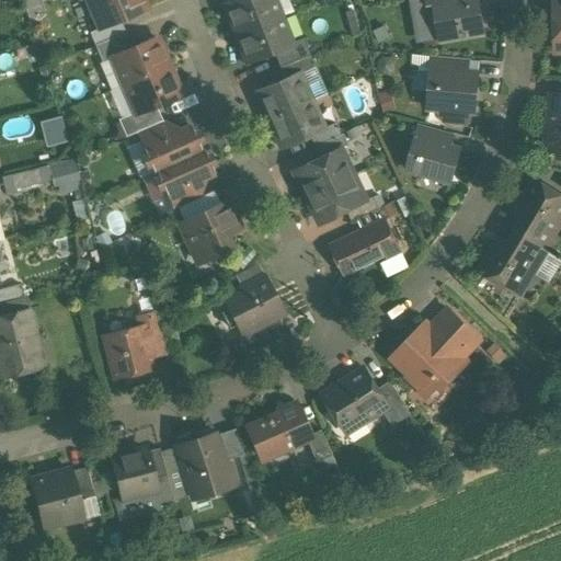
[(86,0),(99,30),(145,10),(140,0),(86,0)]
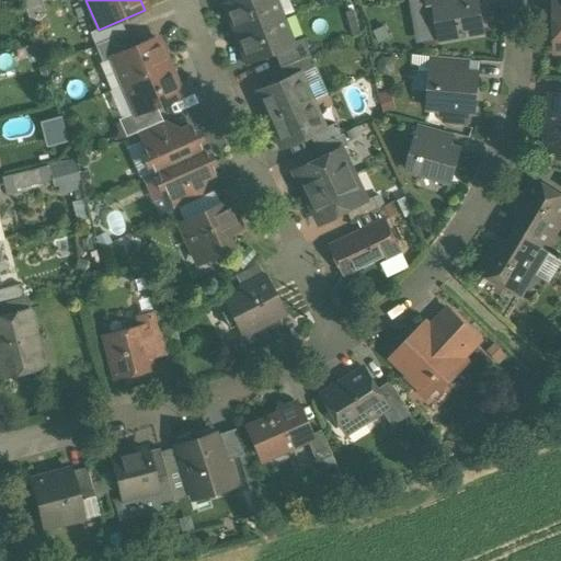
[(239,0),(224,7),(235,34),(279,16),(272,0),(239,0)]
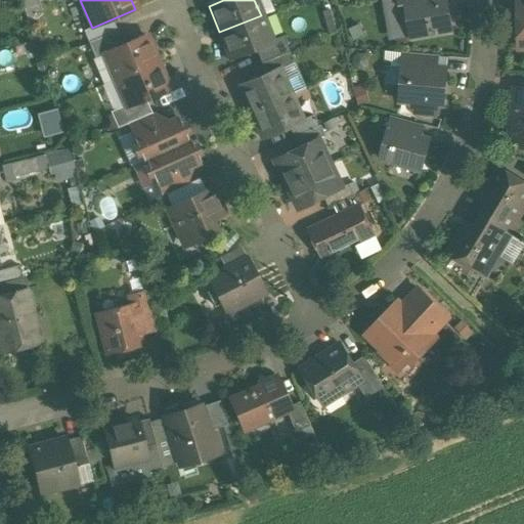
[(268,0),(254,0),(261,15),(272,10),(268,0)]
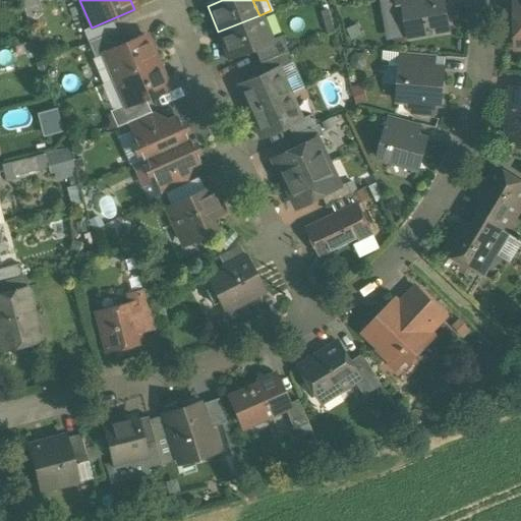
[(424,0),(404,4),(404,5),(410,37),(449,31),(443,0),(424,0)]
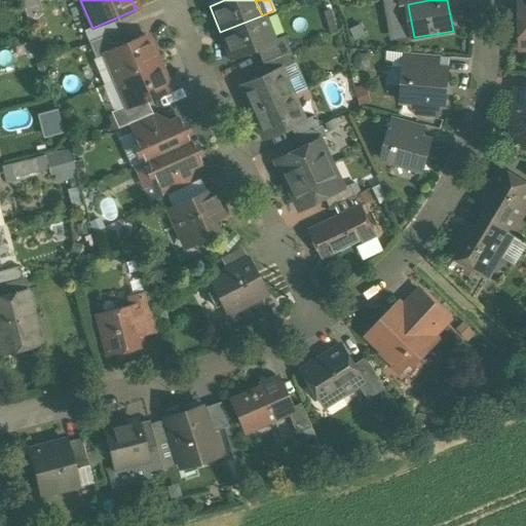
[(262,15),(220,32),(230,60),(256,49),(272,42),(272,41),(262,15)]
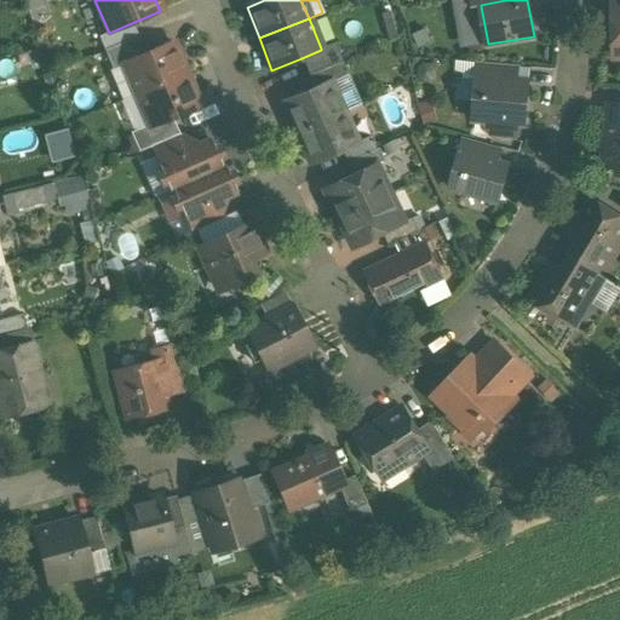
[(137,38),(103,52),(110,70),(122,65),(122,64),(144,55),(137,38)]
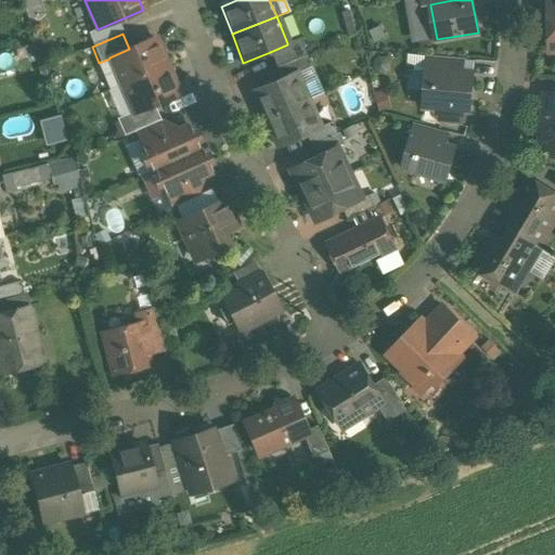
[(129,49),(110,57),(110,59),(121,86),(166,67),(153,39),(129,49)]
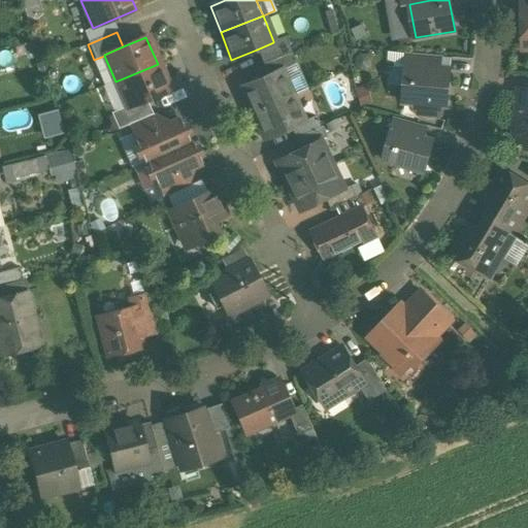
[(273,42),(257,50),(263,64),(290,54),(291,53),(285,37),(273,41),(273,42)]
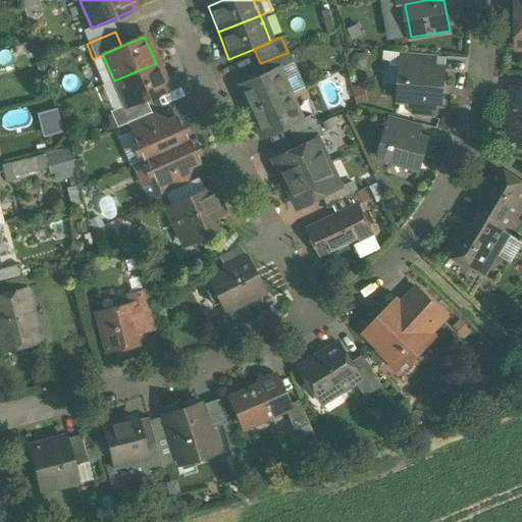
[(286,53),(260,63),(264,75),(276,70),(292,63),(286,53)]
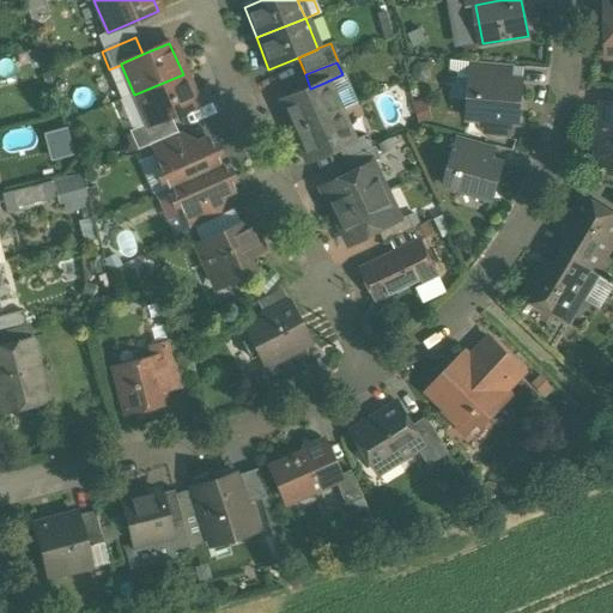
[(507,65),(473,62),(472,79),(505,83),(507,65)]
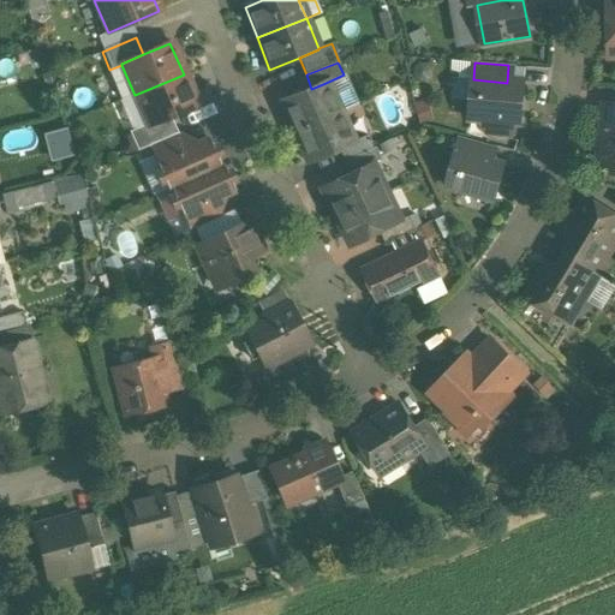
[(109,70),(108,71),(121,101),(135,95),(121,65),(109,70)]
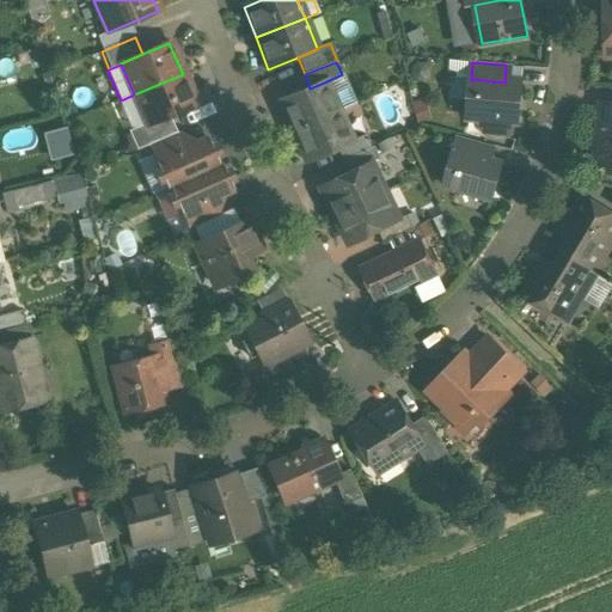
[(183,74),(134,95),(147,124),(147,126),(169,116),(196,105),(183,74)]
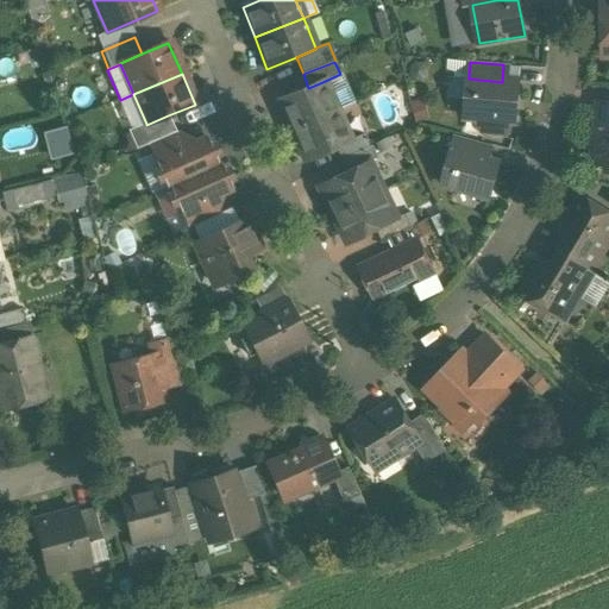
[(502,82),(469,79),(469,82),(475,82),(473,95),(466,100),(465,117),(482,118),(510,120),(514,120),(515,113),(512,107),(514,82),(502,82)]
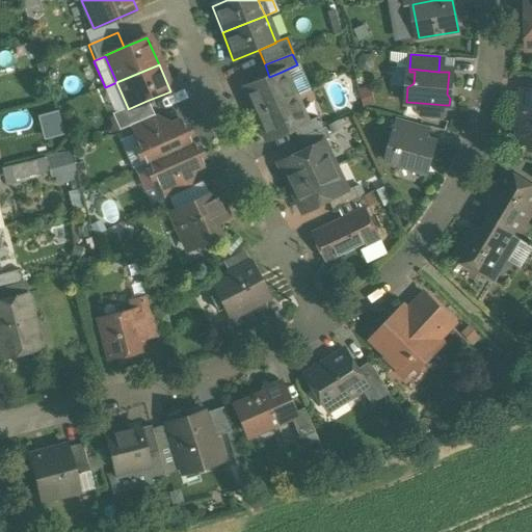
[(269,77),(243,88),(255,114),(293,98),(282,72),(269,77)]
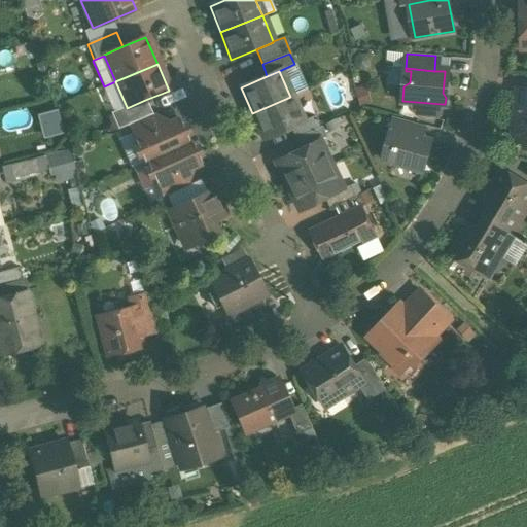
[(526,90),(518,90),(513,142),(526,143),(526,90)]
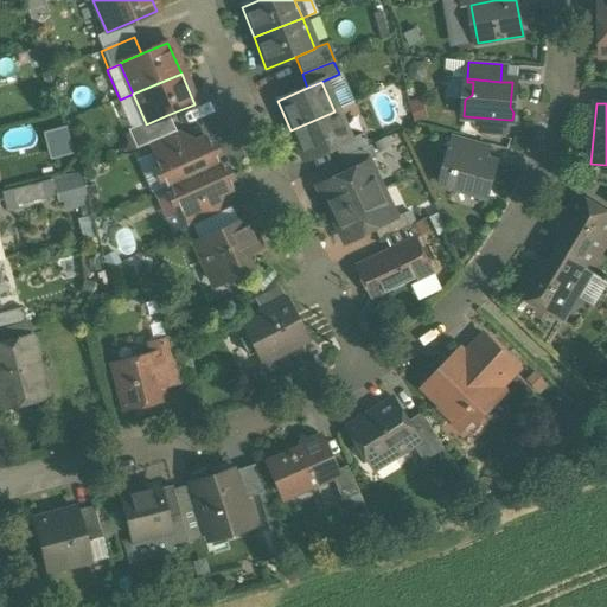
[(334,112),(291,131),(305,160),(334,147),(347,141),(334,112)]
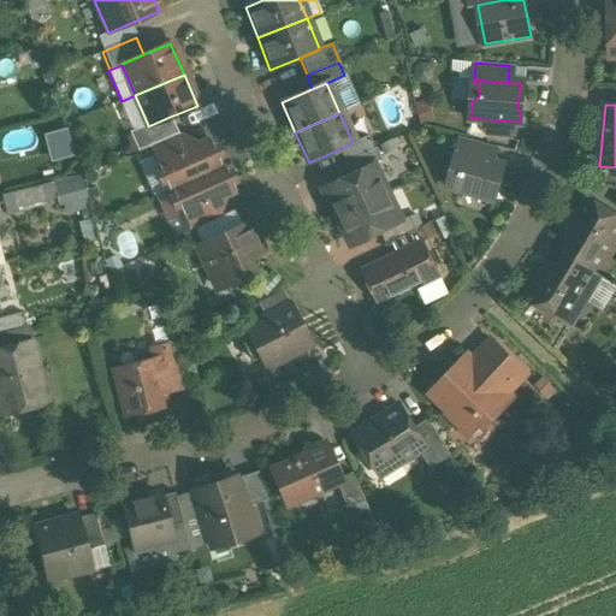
[(170,117),(148,126),(148,125),(129,132),(137,152),(150,146),(178,135),(170,117)]
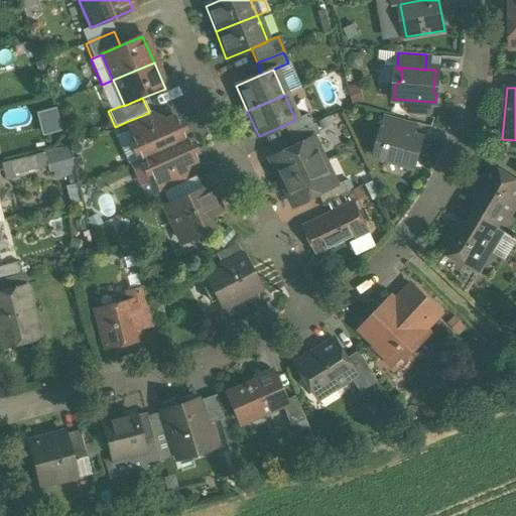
[(432,102),(408,100),(407,111),(410,115),(427,116),(431,112),(432,102)]
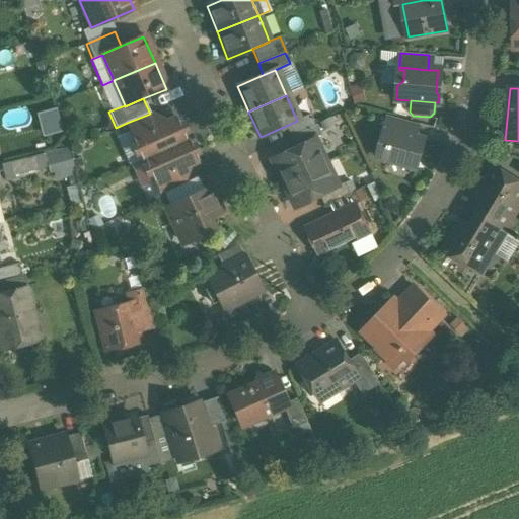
[(56,107),(36,110),(41,134),(60,131),(56,107)]
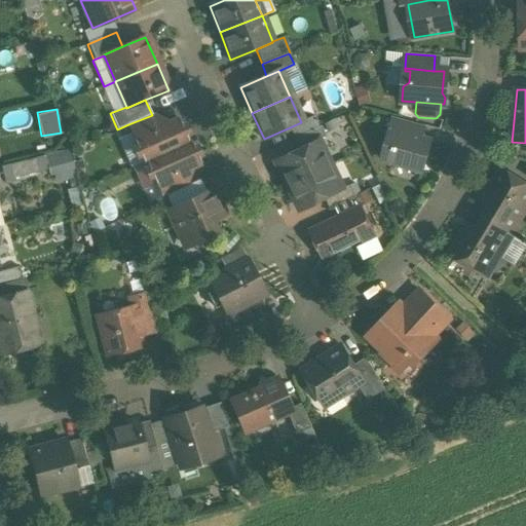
[(152,115),(128,124),(135,139),(158,128),(152,115)]
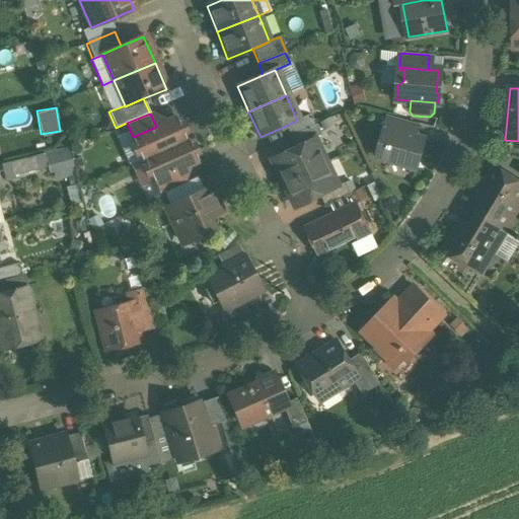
[(297,121),(286,126),(291,137),(292,137),(314,126),(309,115),(297,121)]
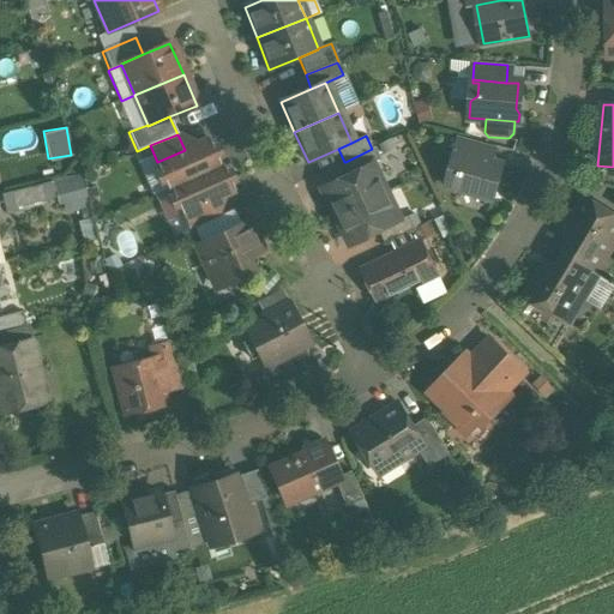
[(489,145),(457,137),(452,151),(455,152),(456,151),(486,158),(489,145)]
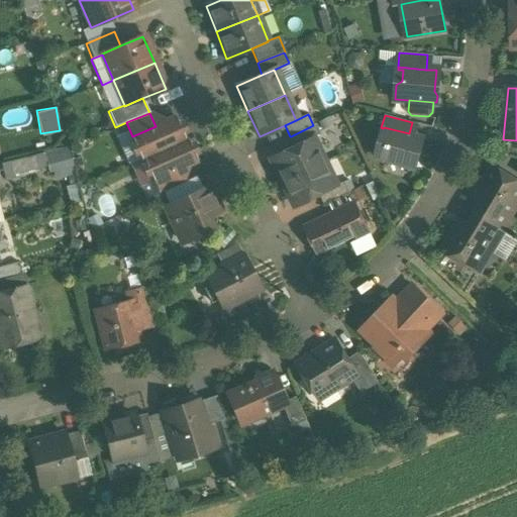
[(132,136),(131,137),(141,160),(142,159),(185,139),(175,117),(156,126),(132,136)]
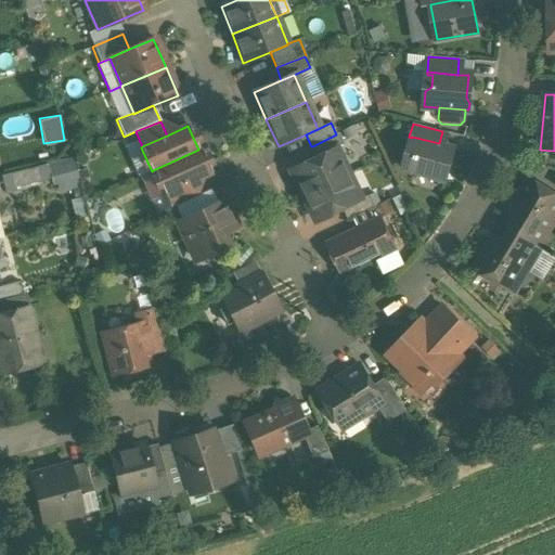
[(336,134),(312,146),(318,158),(337,149),(345,145),(339,133),(336,134)]
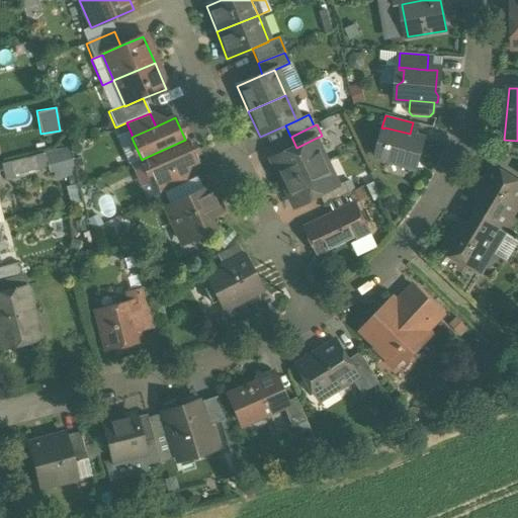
[(410,134),(384,127),(383,128),(375,158),(415,169),(424,138),(410,134)]
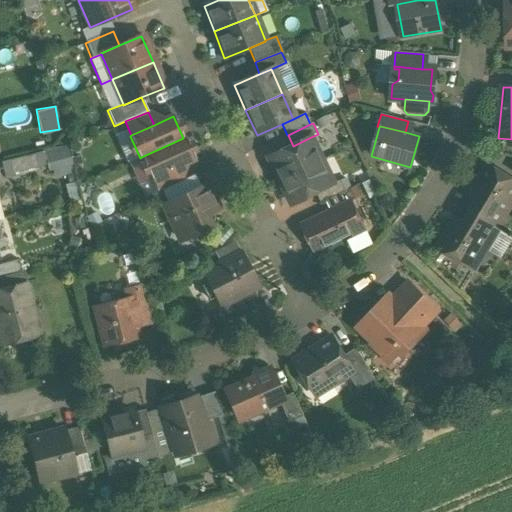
[(183,138),(141,157),(151,180),(175,169),(195,160),(185,137),(183,138)]
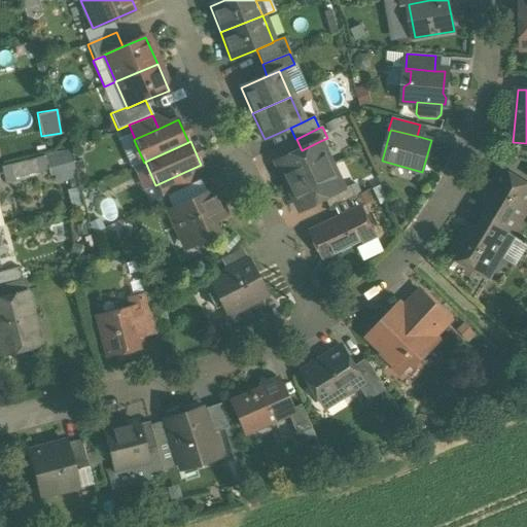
[(302,150),(277,163),(288,186),(331,165),(320,141),(302,150)]
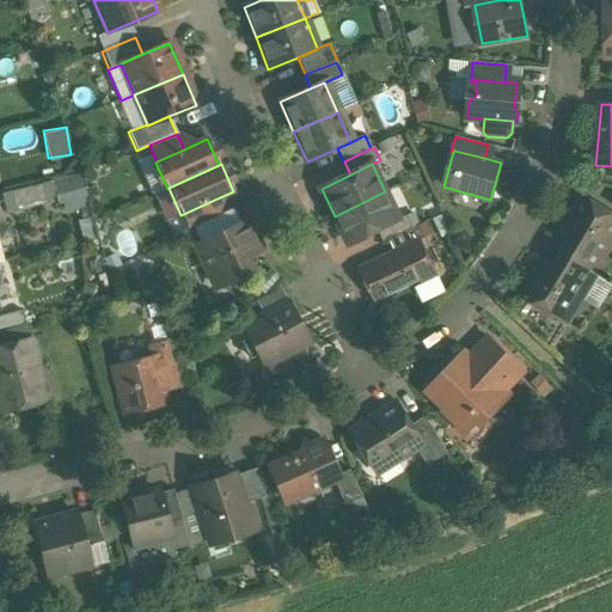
[(80,183),(63,187),(67,200),(83,196),(80,183)]
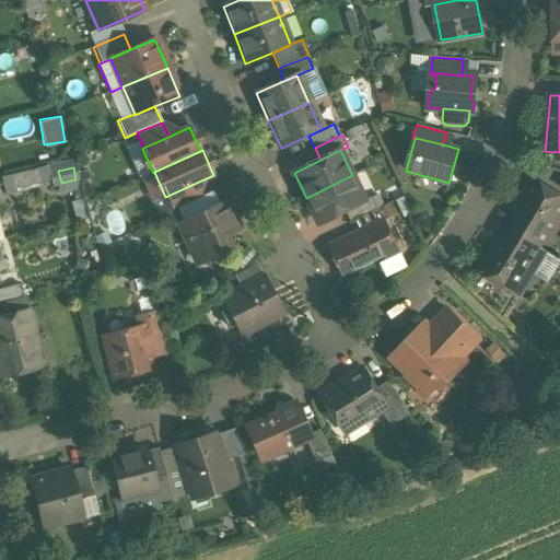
[(352,175),(306,198),(318,224),(346,211),(365,202),(352,175)]
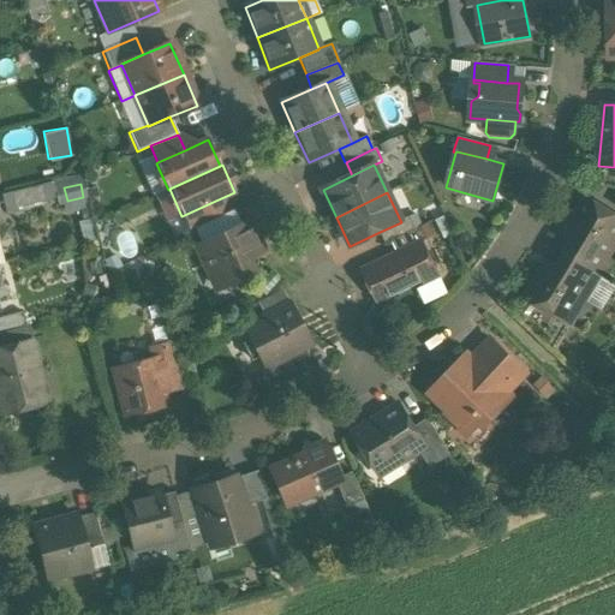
[(614,236),(614,218),(586,199),(563,237),(573,243),(601,260),(602,257),(614,236)]
